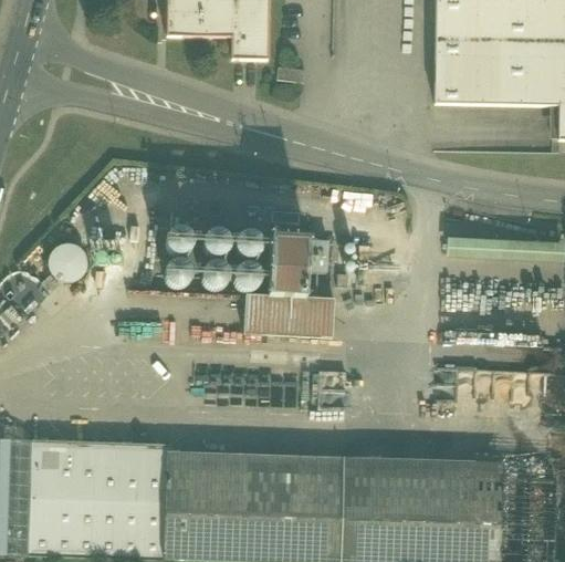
[(167,0),(167,35),(232,37),(231,59),(268,59),(269,0),(167,0)]
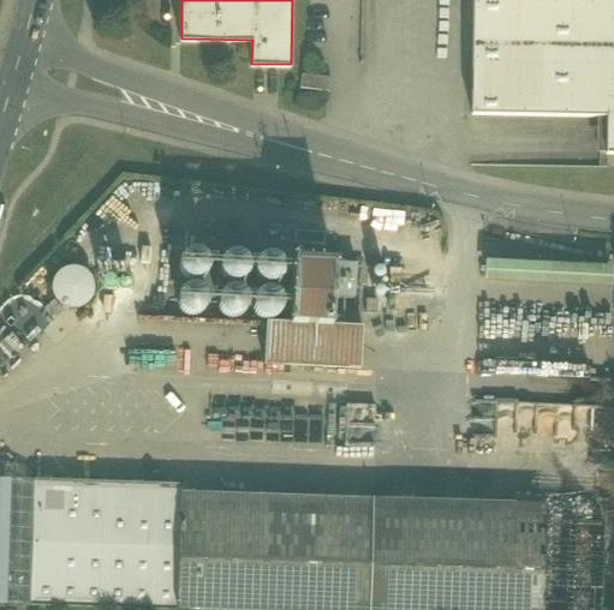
[(474,0),(472,112),(608,114),(607,151),(613,150),(613,0),(474,0)]
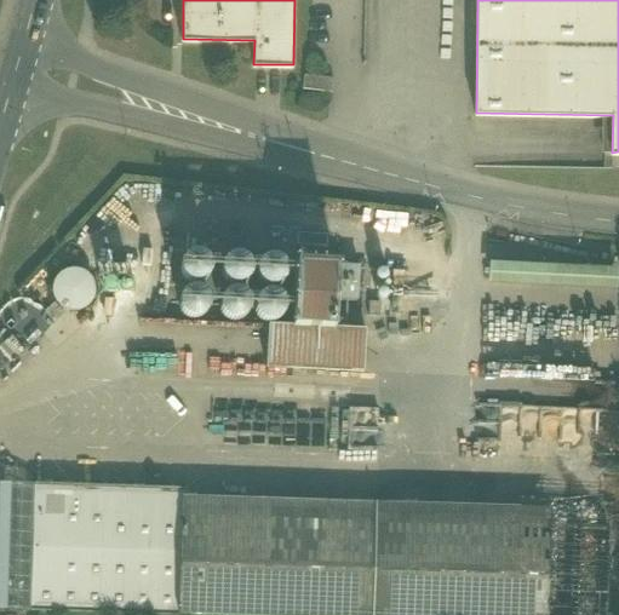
[(304,86),(332,90),(334,75),(305,72),(304,86)]
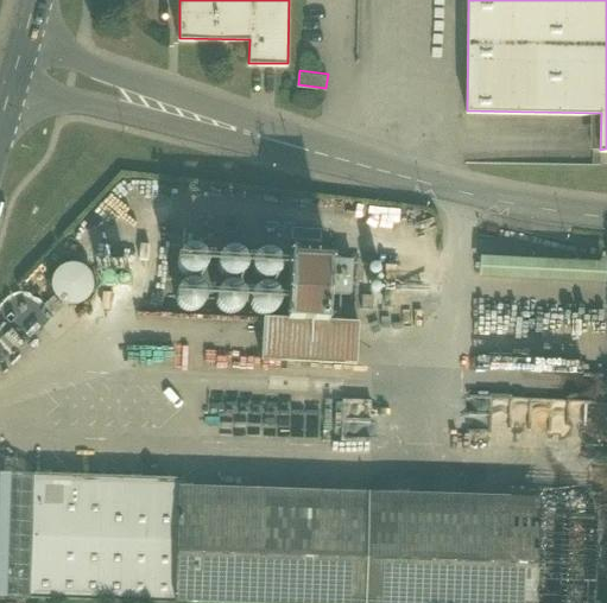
[(181,271),(191,275),(203,272),(208,261),(204,249),(194,245),(182,248),(177,259),(181,271)]
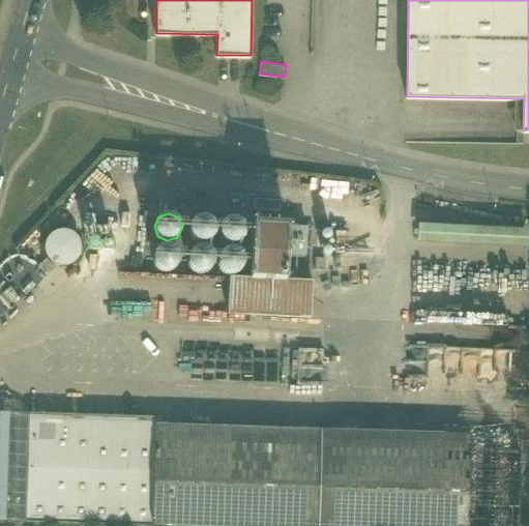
[(193,238),(202,242),(211,238),(216,230),(212,220),(203,215),(194,218),(189,228),(193,238)]
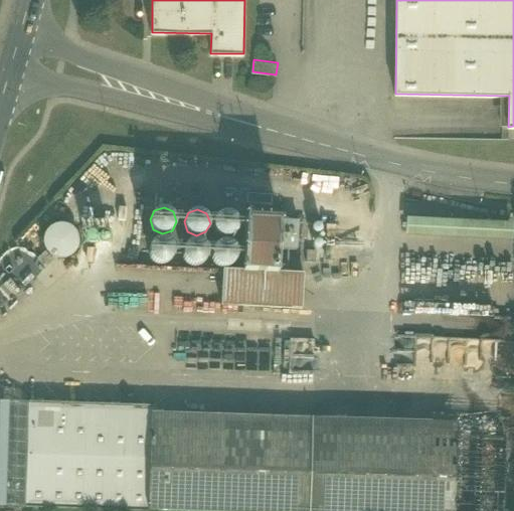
[(216,232),(225,236),(234,233),(239,224),(235,215),(226,210),(217,214),(213,223),(216,232)]
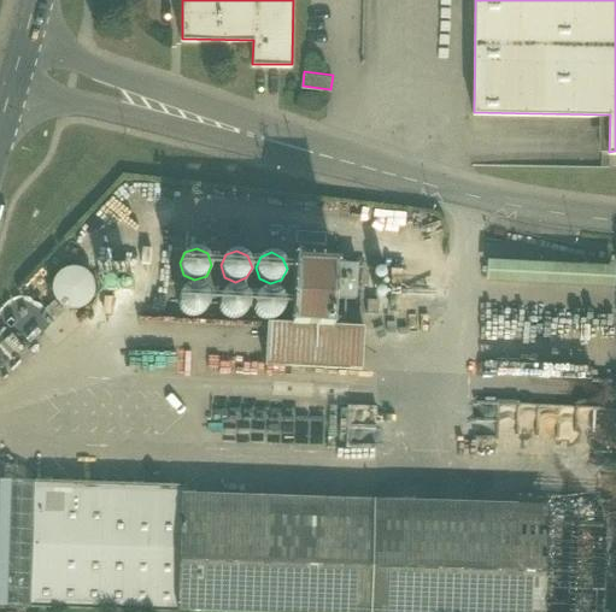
[(335,298),(335,296),(336,259),(294,258),(293,295),(334,298),(335,298)]
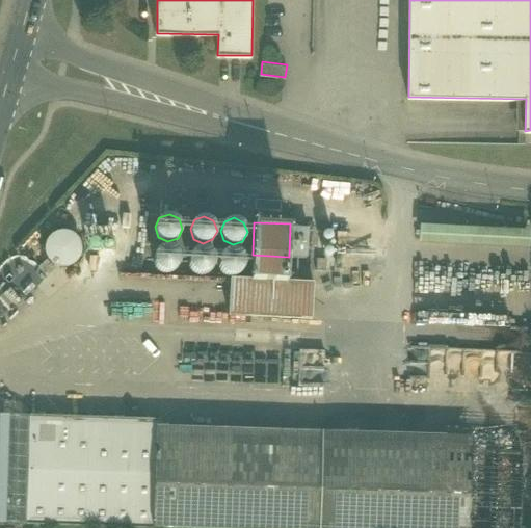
[(530,228),(421,222),(420,240),(530,245),(530,228)]
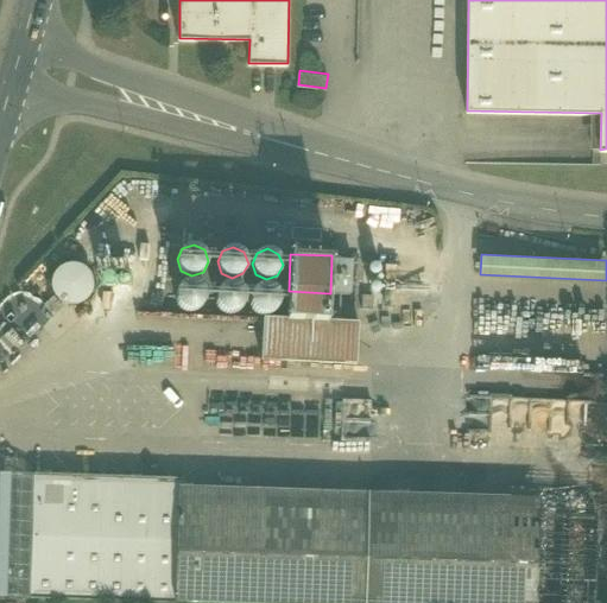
[(352,256),(332,255),(330,292),(351,292),(352,256)]
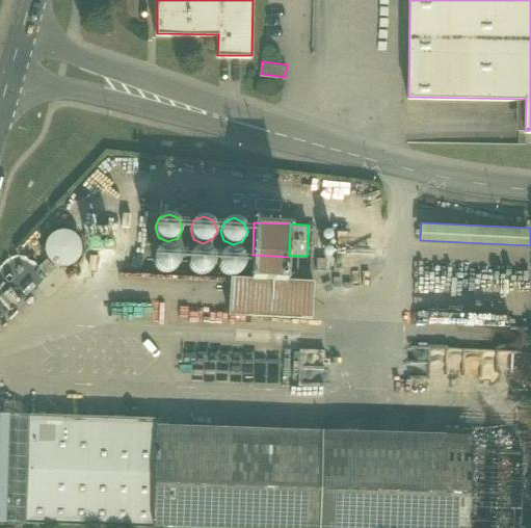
[(50,259),(62,265),(76,261),(82,248),(77,235),(64,229),(52,234),(46,246),(50,259)]
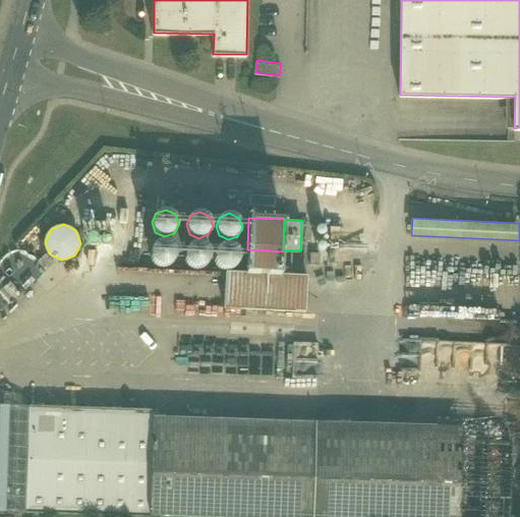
[(84,244),(113,245),(113,233),(85,232),(84,244)]
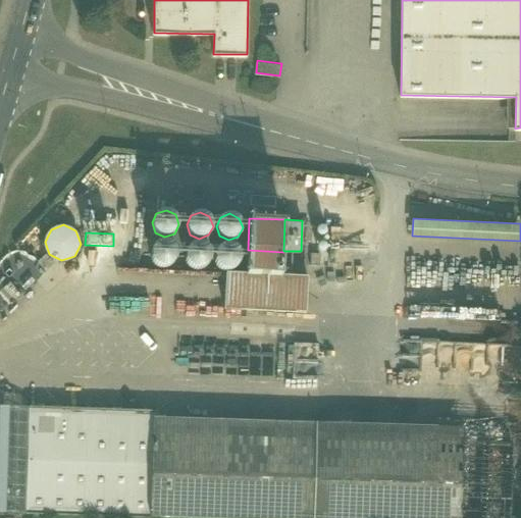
[(154,262),(163,266),(172,262),(177,253),(173,244),(164,240),(155,243),(151,252),(154,262)]
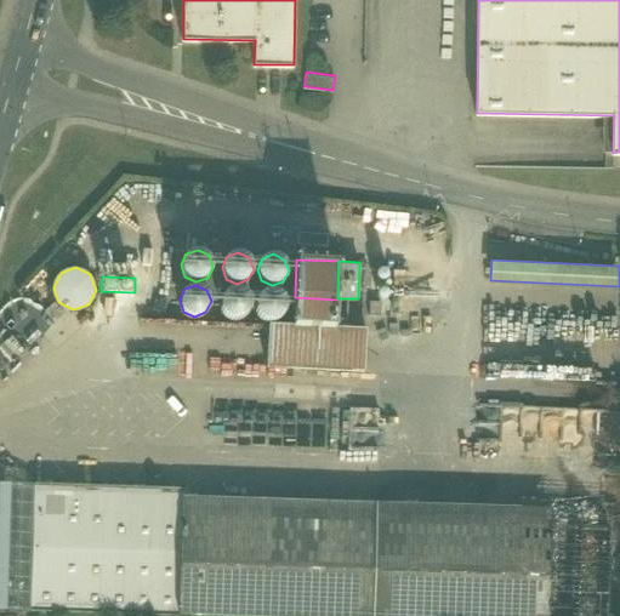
[(225,313),(235,318),(246,314),(251,303),(248,292),(237,287),(225,291),(220,302),(225,313)]
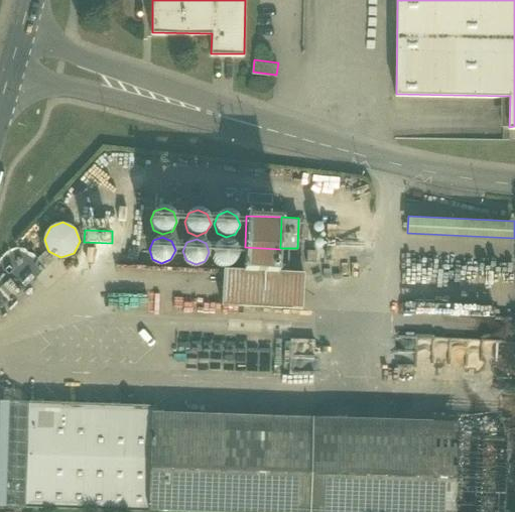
[(215,262),(224,266),(234,263),(238,254),(235,245),(226,240),(217,243),(212,252),(215,262)]
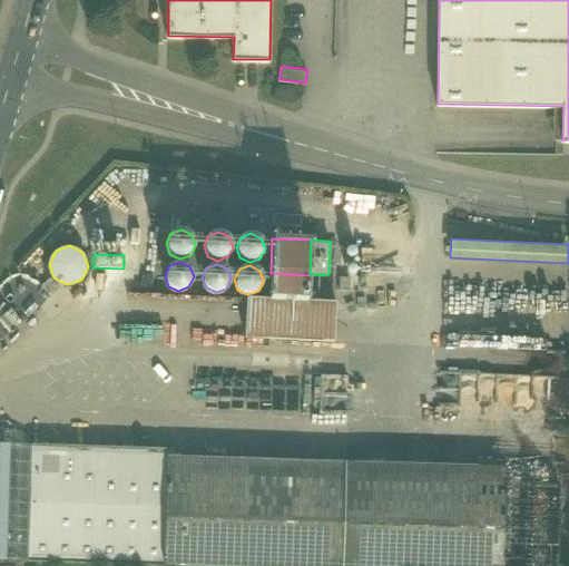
[(307,299),(308,275),(271,273),(270,296),(307,299)]
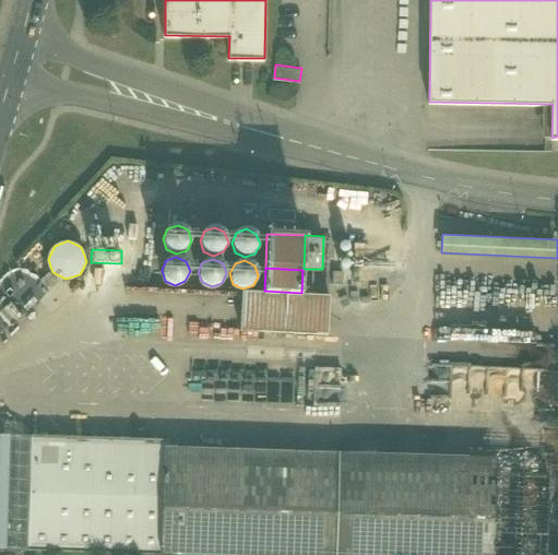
[(330,294),(301,293),(264,291),(242,290),(240,328),(328,333),(330,294)]
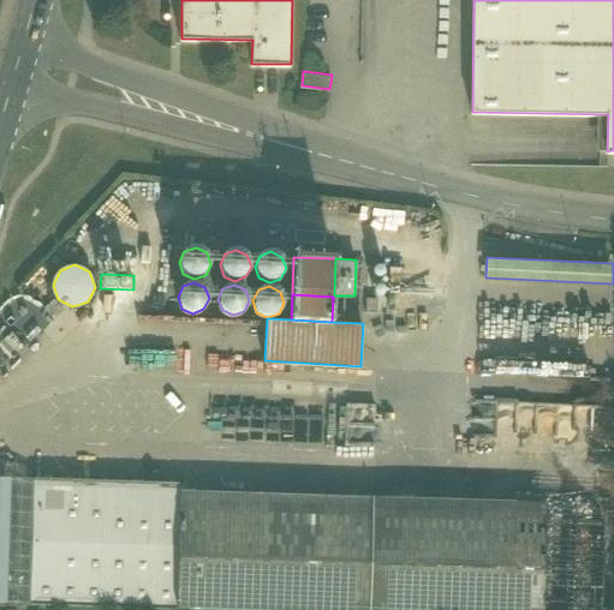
[(0,598),(31,600),(35,479),(0,477),(0,598)]
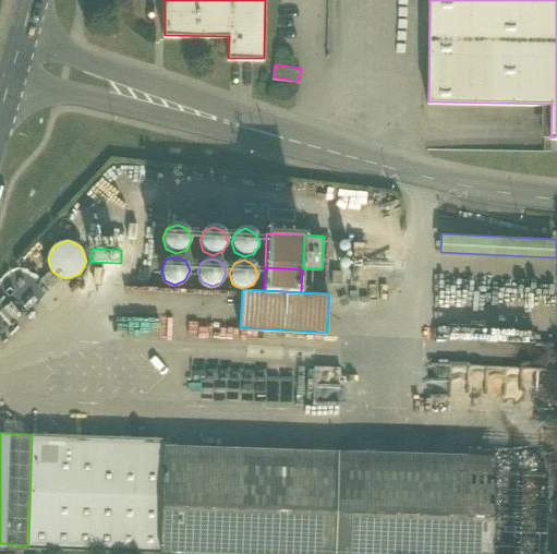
[(28,545),(161,550),(164,462),(166,462),(166,444),(167,438),(32,434),(32,435),(28,545)]
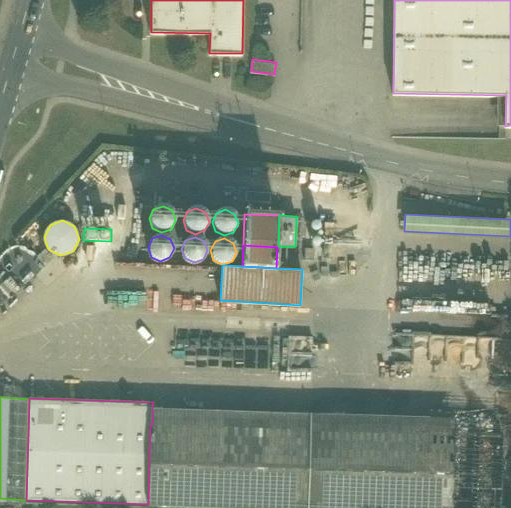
[(504,419),(152,407),(152,424),(309,429),(309,428),(503,434),(504,419)]
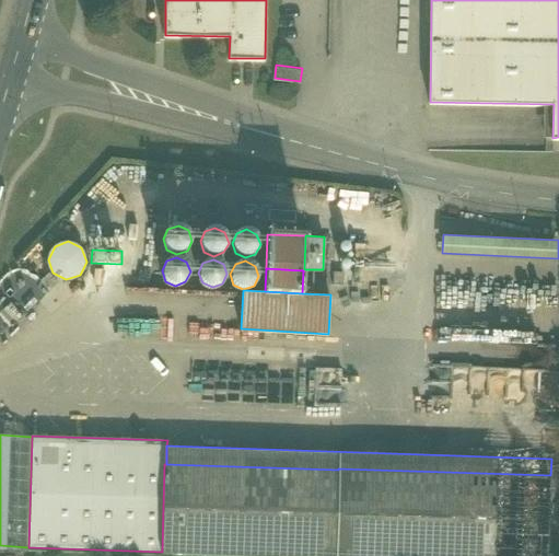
[(162,552),(304,555),(336,555),(339,470),(338,470),(166,464),(164,464),(162,552)]
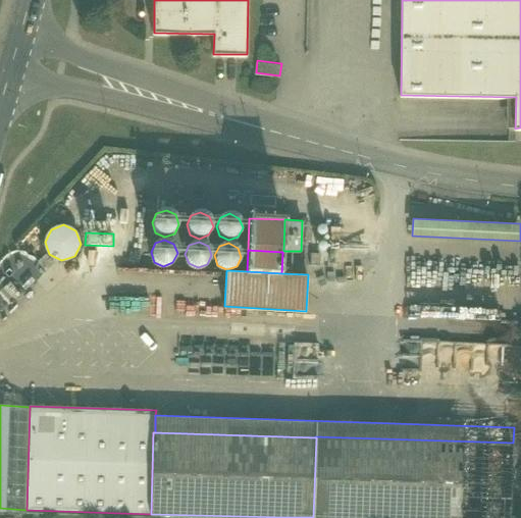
[(315,436),(315,437),(316,437),(313,517),(510,517),(513,443),(315,436)]
